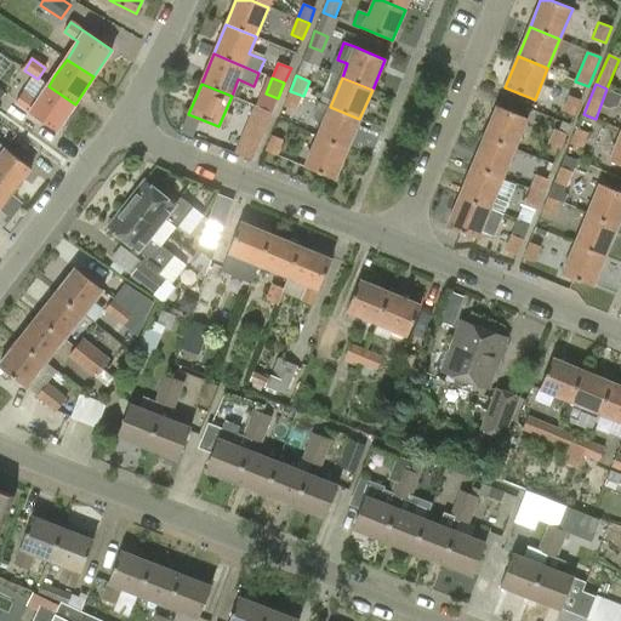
[(30,113),(57,131),(75,104),(49,86),(36,103),(23,93),(16,103),(30,113)]
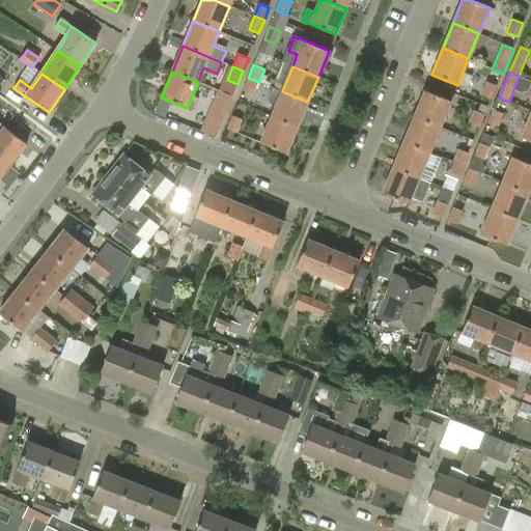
[(259,82),(248,78),(243,90),(254,95),(259,82)]
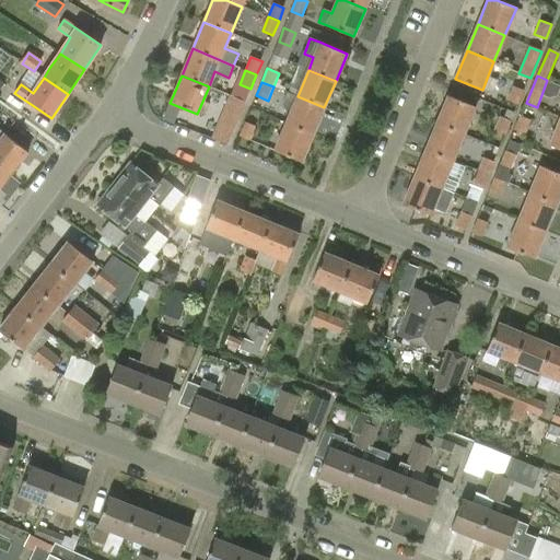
[(508,101),(518,105),(524,92),(514,88),(508,101)]
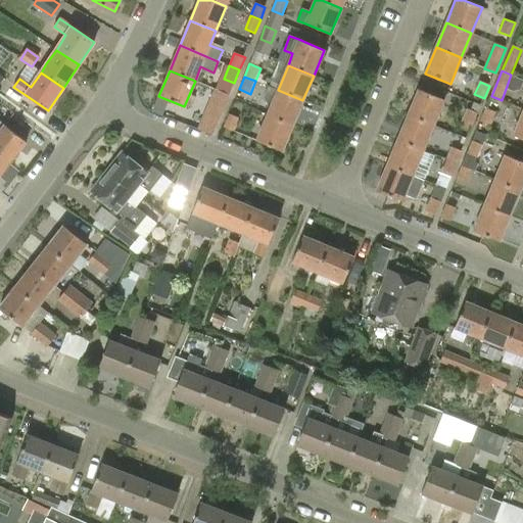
[(268,114),(292,126),(302,100),(278,90),(277,91),(268,87),(265,96),(267,102),(272,104),(268,114)]
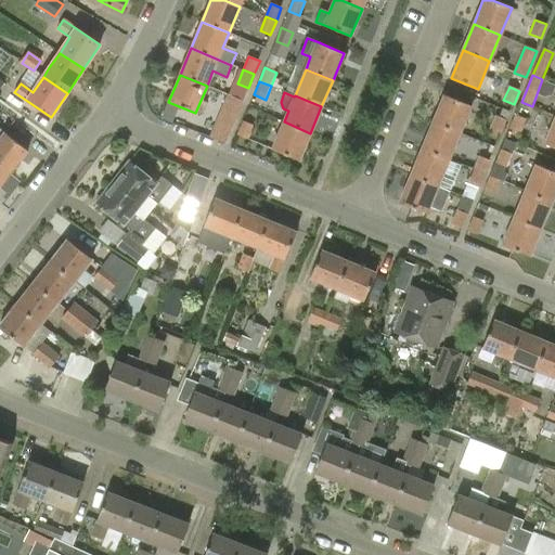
[(444,94),(433,123),(460,133),(472,105),(444,94)]
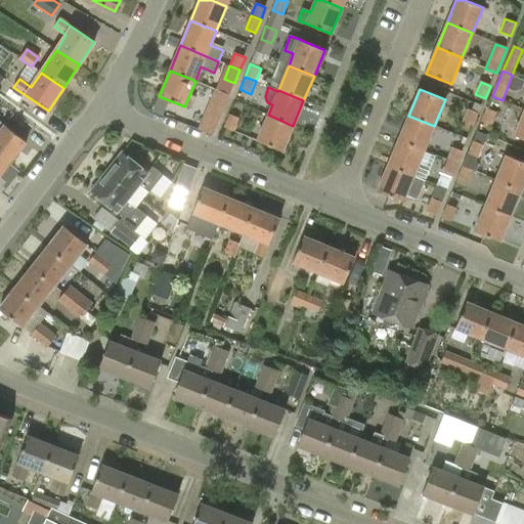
[(228,95),(214,90),(210,100),(224,106),(228,95)]
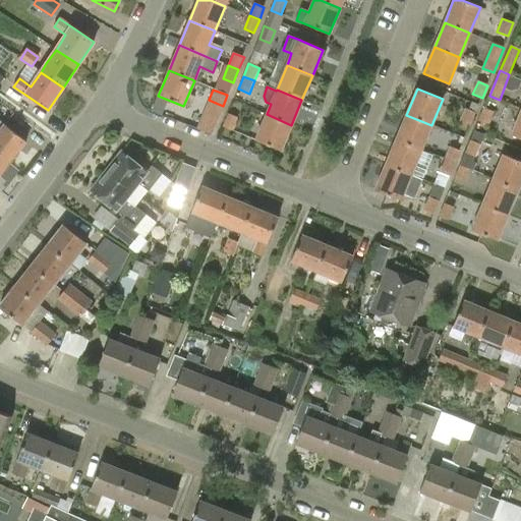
[(471,103),(468,111),(476,113),(478,106),(471,103)]
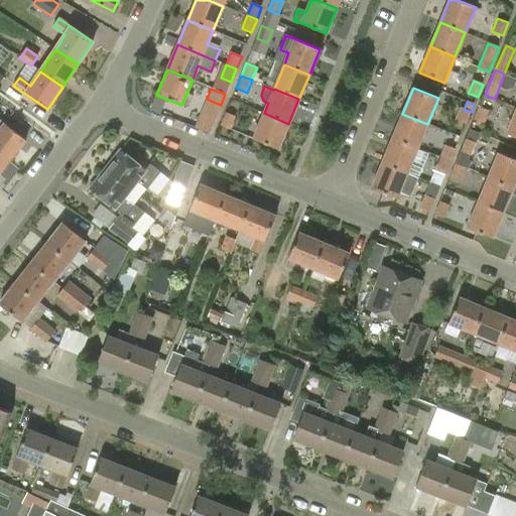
[(474,121),(485,124),(490,111),(479,108),(474,121)]
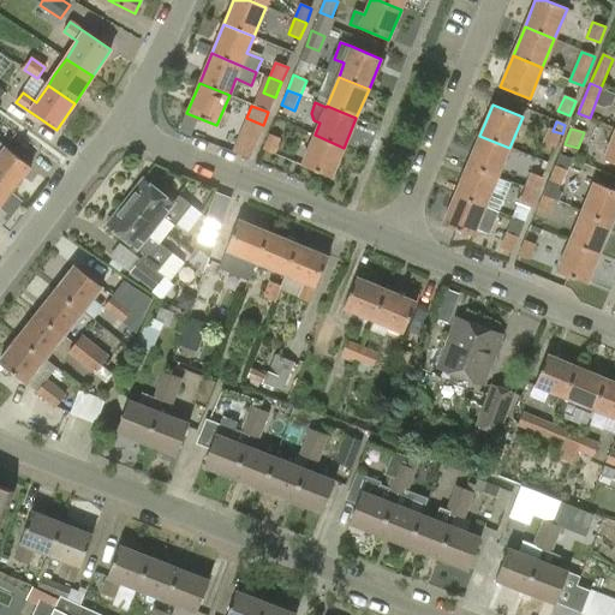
[(543,144),(556,149),(562,133),(553,131),(549,130),(543,144)]
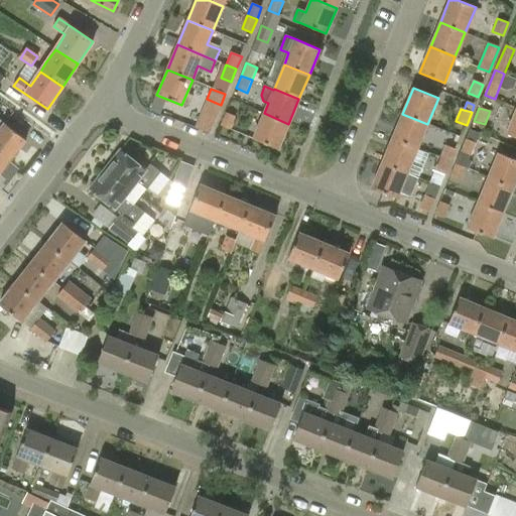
[(515,137),(515,111),(507,134),(515,137)]
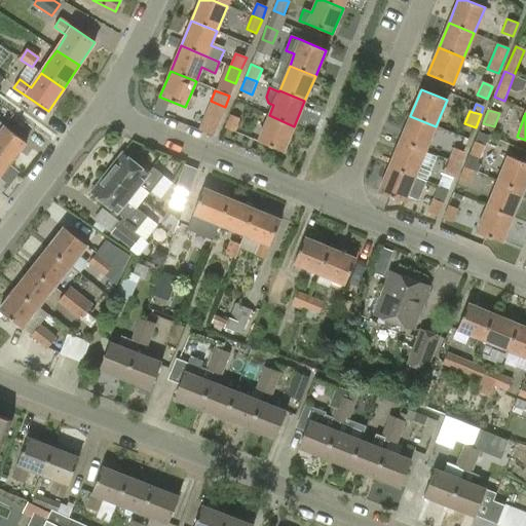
[(234,132),(239,118),(230,114),(225,127),(234,132)]
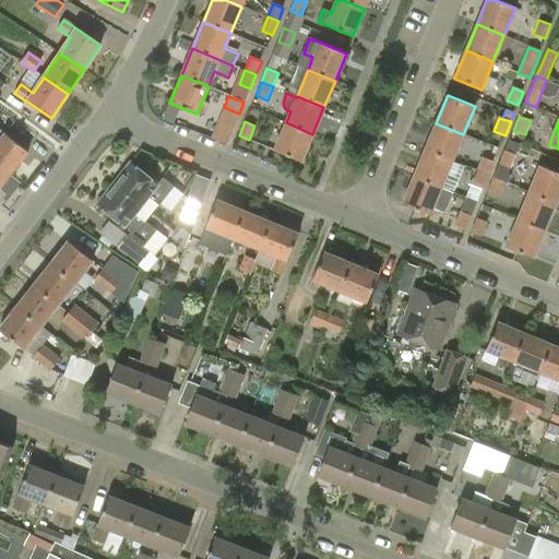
[(274,151),(301,162),(312,134),(286,122),(274,151)]
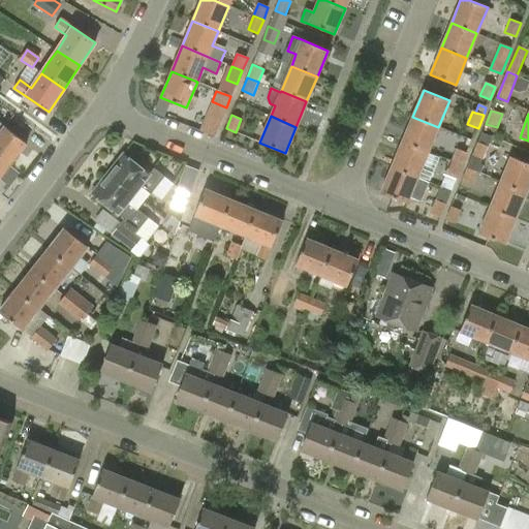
[(206,117),(199,131),(214,137),(220,122),(206,117)]
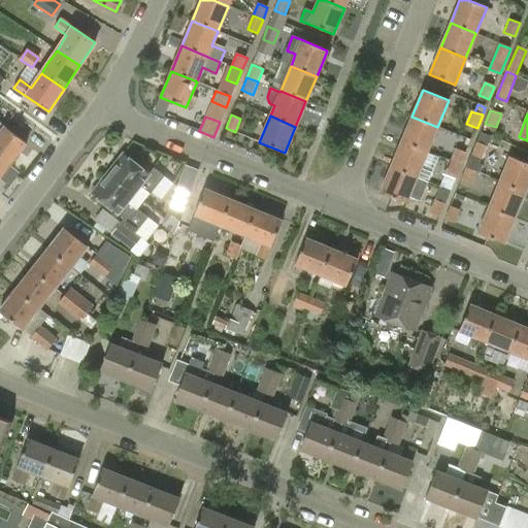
[(437,127),(411,117),(401,141),(427,152),(437,127)]
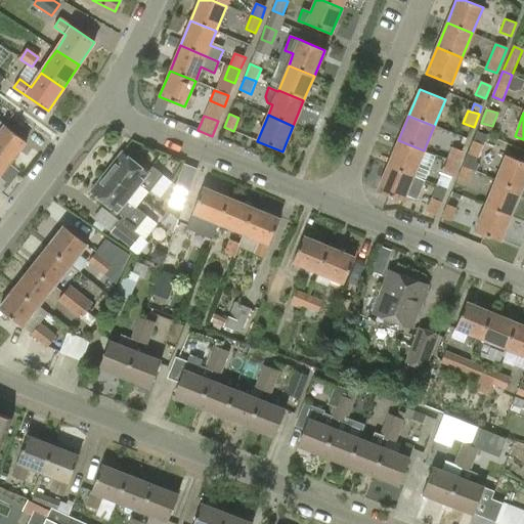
[(0,157),(9,164),(26,142),(15,133),(0,121),(0,157)]
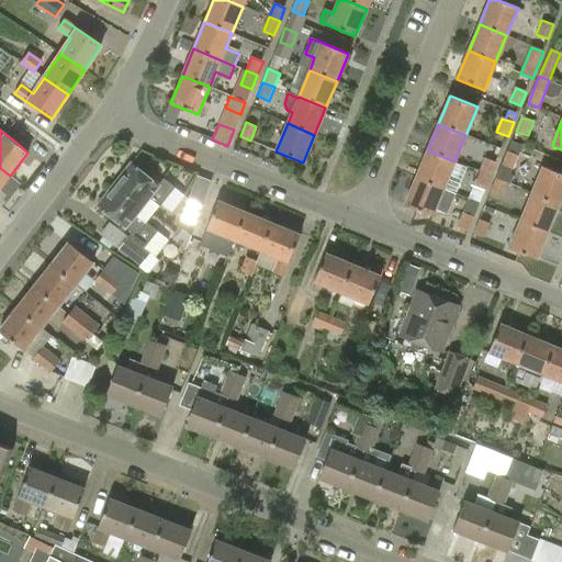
[(532,149),(512,142),(507,153),(502,166),(514,170),(518,157),(528,161),(532,149)]
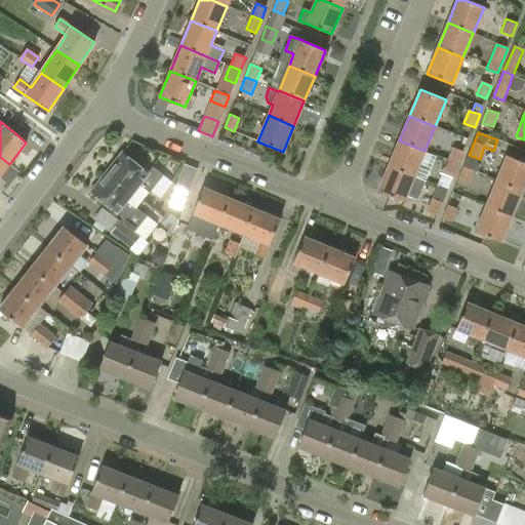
[(425,151),(399,140),(389,165),(414,175),(425,151)]
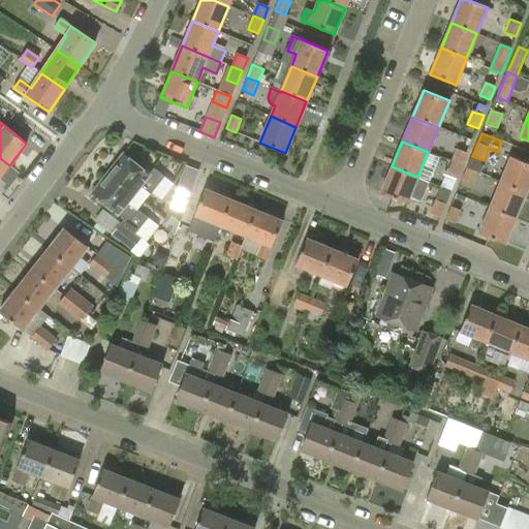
[(457,149),(452,163),(462,167),(467,154),(457,149)]
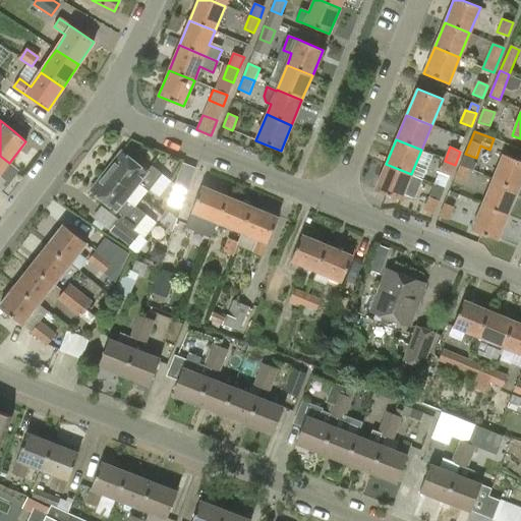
[(147,171),(121,152),(106,171),(141,199),(148,191),(162,174),(151,165),(147,171)]
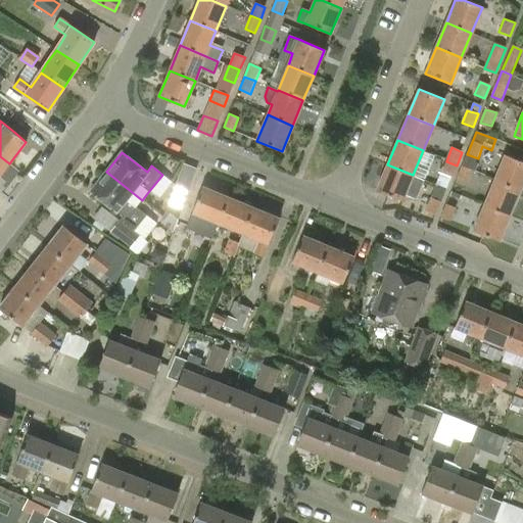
[(522,161),(506,155),(495,181),(520,191),(522,182),(522,161)]
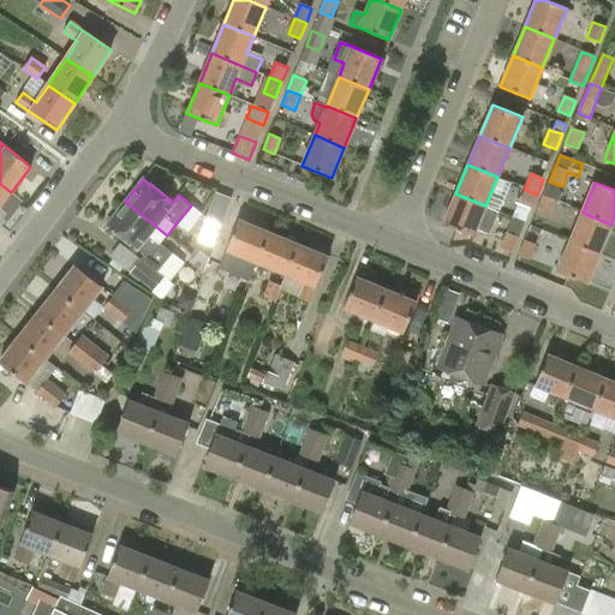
[(0,206),(11,192),(0,184),(0,206)]
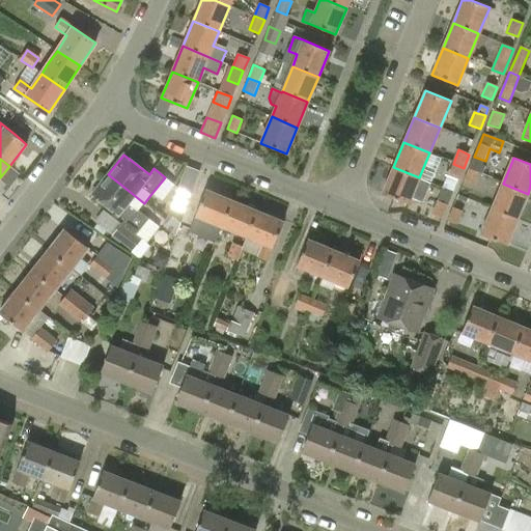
[(459,180),(464,168),(453,164),(448,175),(459,180)]
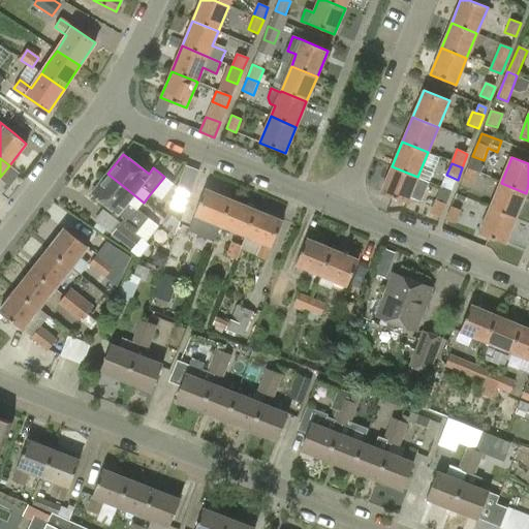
[(381,192),(406,204),(417,177),(392,166),(381,192)]
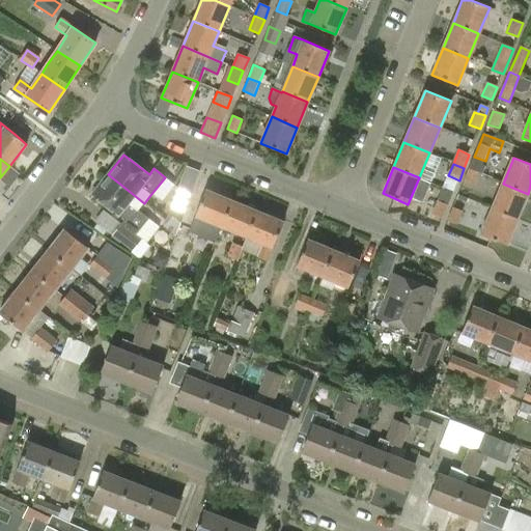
[(474,187),(479,174),(469,170),(464,183),(474,187)]
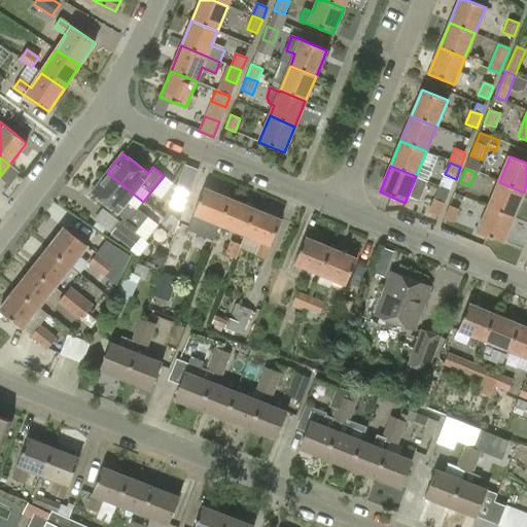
[(91,194),(98,198),(128,221),(138,231),(148,217),(138,209),(143,202),(107,173),(91,194)]
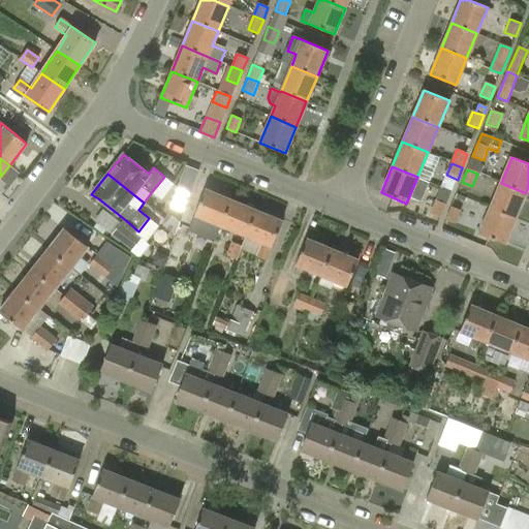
[(491,208),(516,218),(526,193),(501,183),(491,208)]
